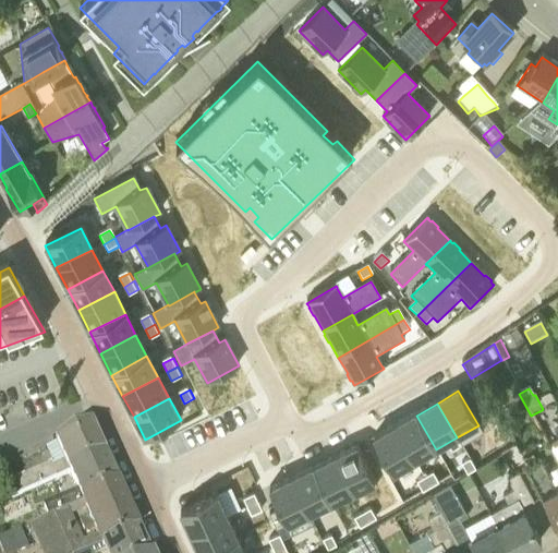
[(436,449),(416,416),(395,427),(415,461),(436,449)]
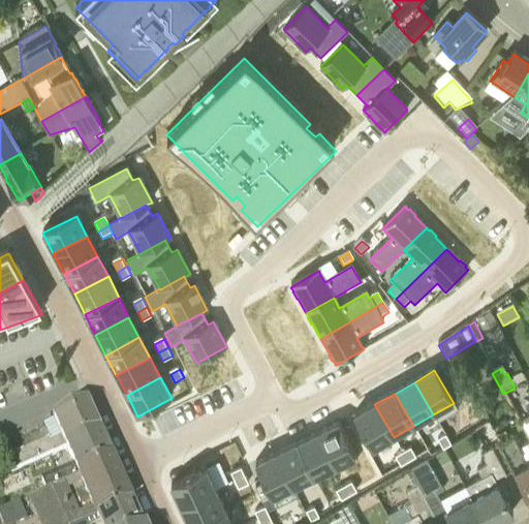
[(394,437),(374,404),(354,417),(373,449),(394,437)]
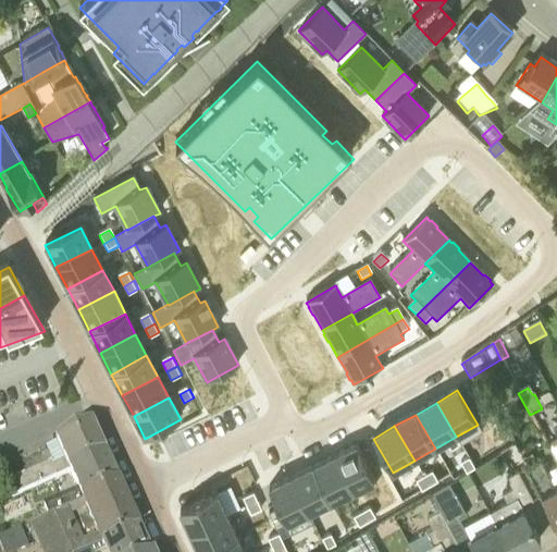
[(14,486),(20,501),(69,480),(69,479),(107,463),(93,433),(56,449),(64,468),(53,473),(51,469),(14,486)]
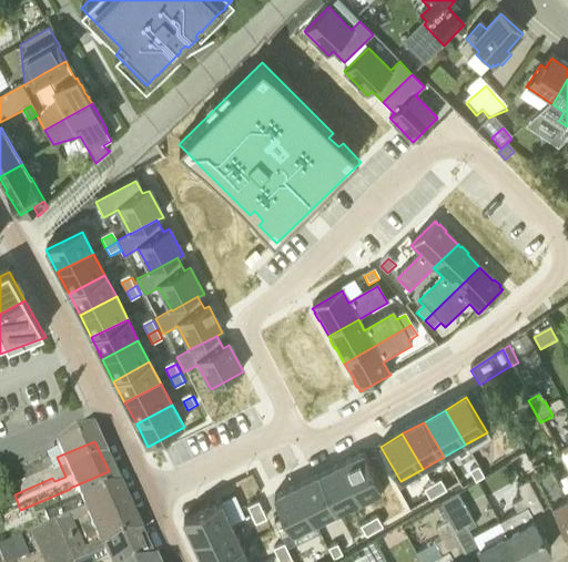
[(382,491),(364,455),(342,466),(358,502),(382,491)]
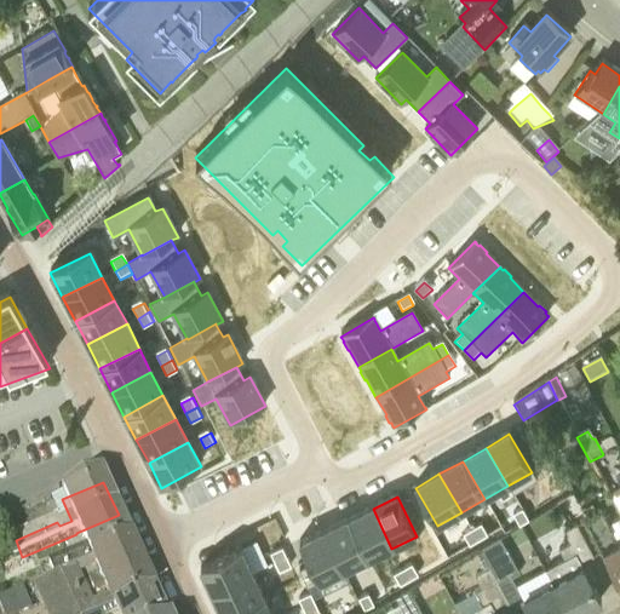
[(391,549),(373,509),(349,521),(367,561),(391,549)]
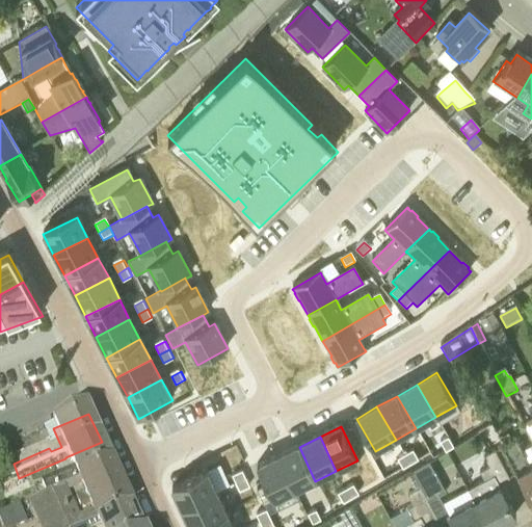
[(448,439),(440,444),(446,453),(453,449),(448,439)]
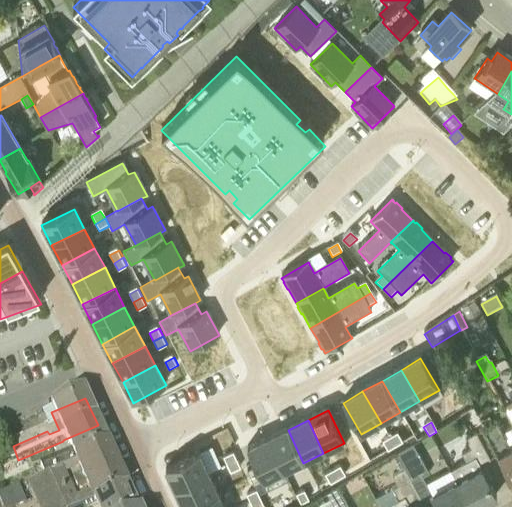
[(40,469),(44,479),(110,452),(98,425),(63,440),(63,441),(70,456),(40,469)]
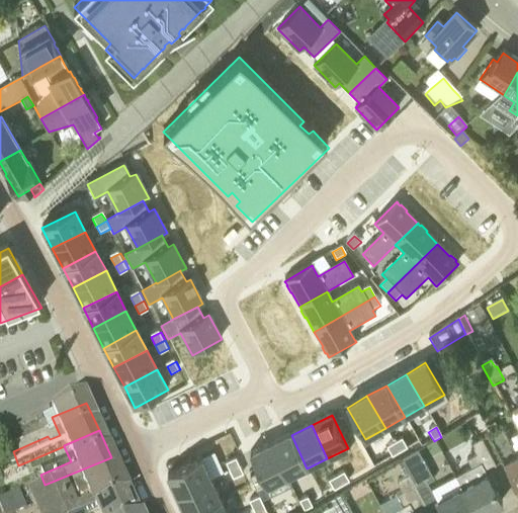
[(490,436),(517,490),(517,434),(509,440),(503,430),(490,436)]
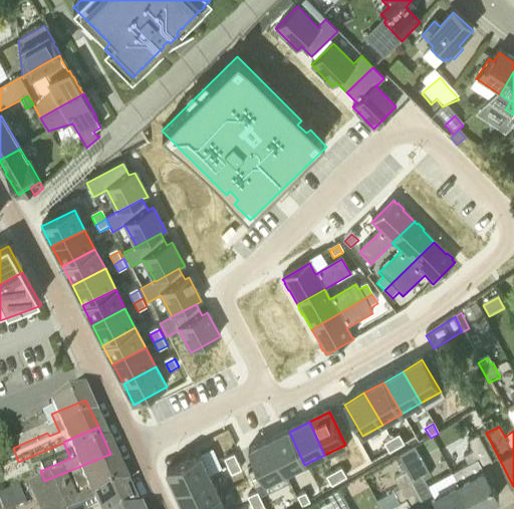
[(304,465),(289,432),(269,441),(284,474),(304,465)]
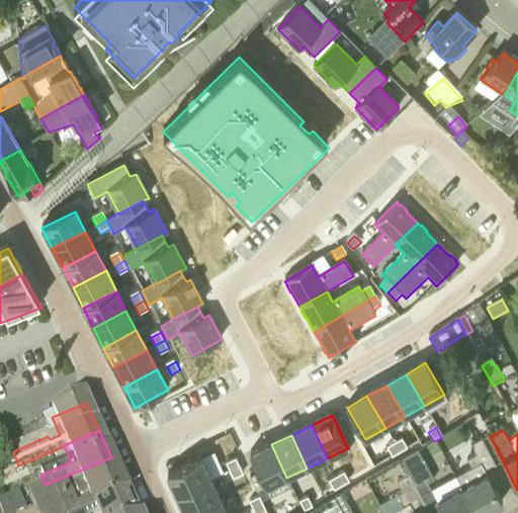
[(402,440),(395,444),(400,453),(408,449),(402,440)]
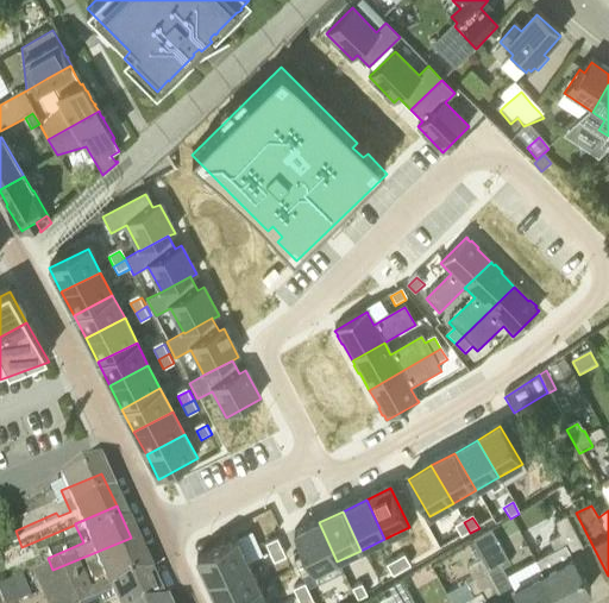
[(566,519),(562,521),(554,525),(560,538),(550,542),(553,553),(537,561),(542,575),(544,577),(558,602),(573,602),(590,594),(582,578),(585,576),(576,559),(573,560),(571,556),(583,551),(572,528),(566,519)]
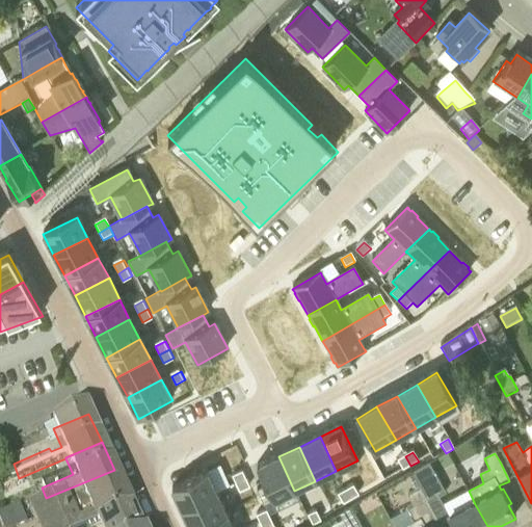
[(294,491),(278,456),(257,467),(273,501),(294,491)]
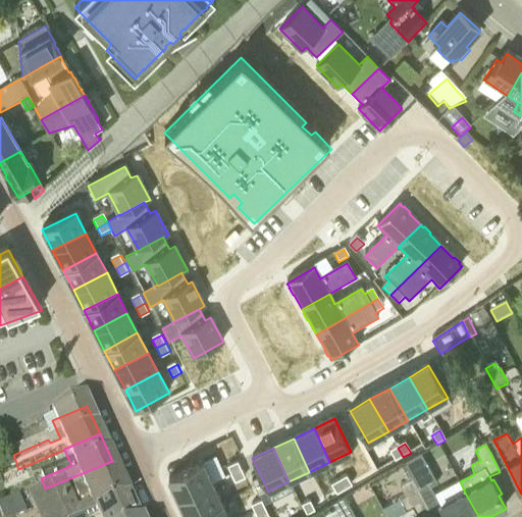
[(398,448),(389,452),(395,462),(403,457),(398,448)]
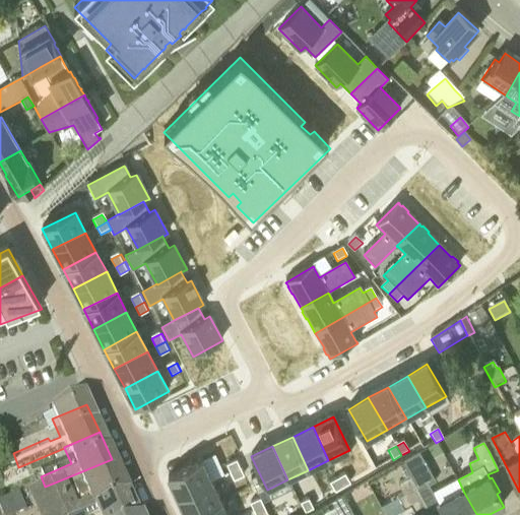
[(401,463),(409,478),(410,478),(426,507),(437,501),(430,487),(436,483),(419,453),(401,463)]
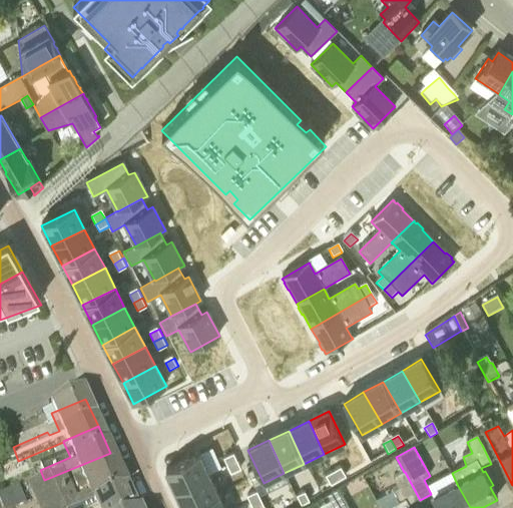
[(110,453),(44,480),(44,481),(28,489),(35,507),(97,507),(129,495),(110,453)]
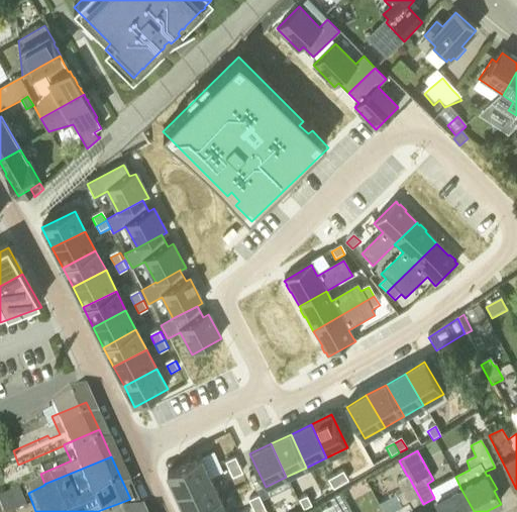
[(167,475),(177,495),(210,480),(201,459),(167,475)]
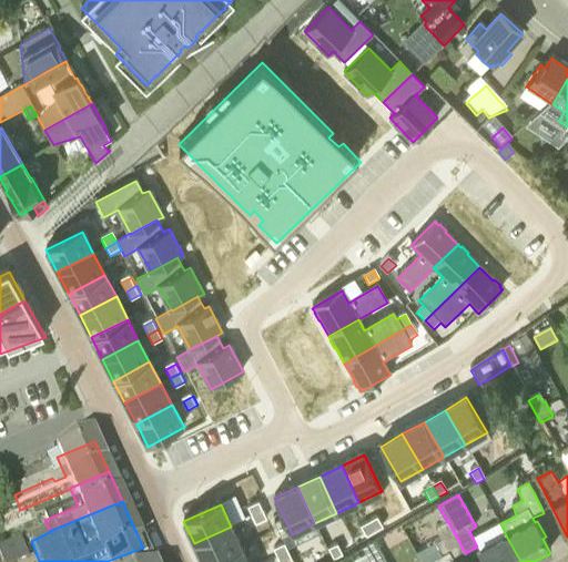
[(256,504),(245,510),(250,519),(260,513),(256,504)]
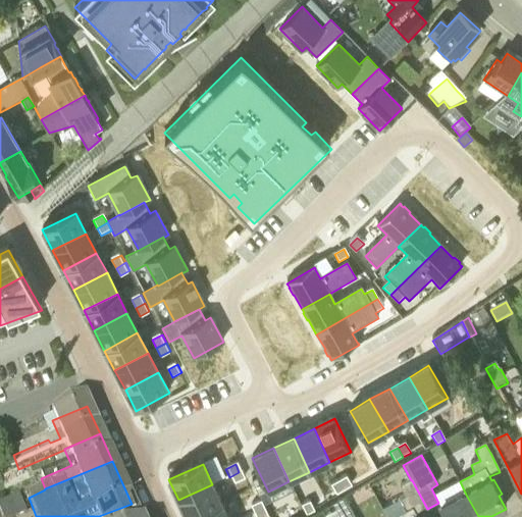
[(239,472),(229,477),(232,485),(243,480),(239,472)]
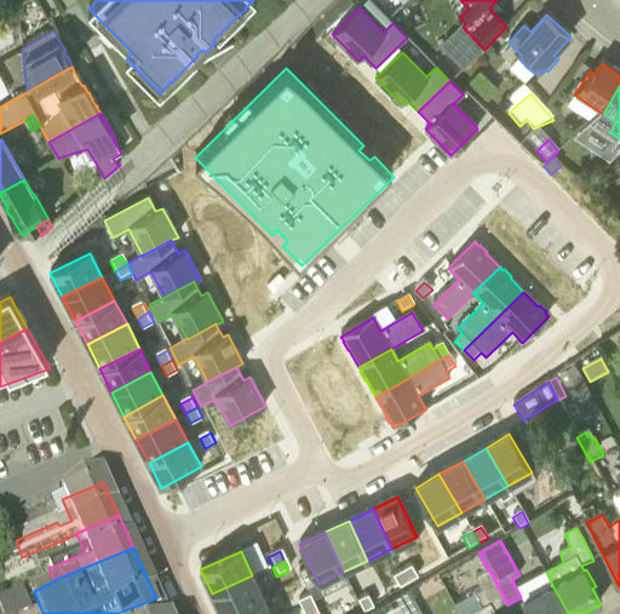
[(412,567),(402,572),(409,584),(418,578),(412,567)]
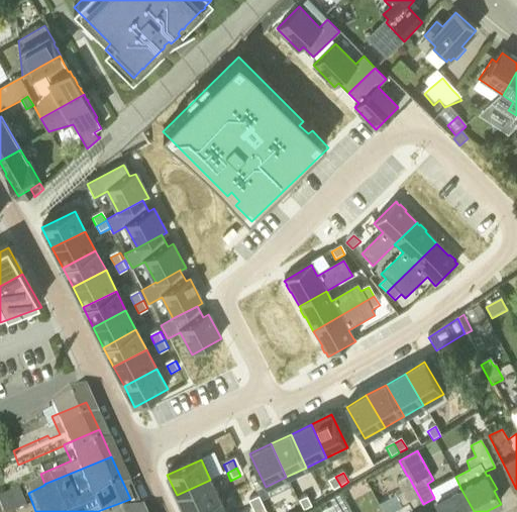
[(413,511),(424,505),(423,504),(408,476),(407,476),(396,483),(401,493),(396,496),(402,508),(396,511),(413,511)]
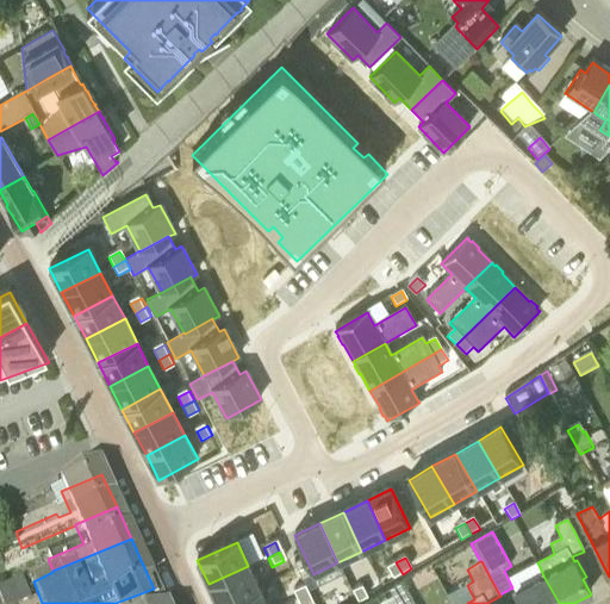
[(396,562),(387,568),(393,579),(403,574),(396,562)]
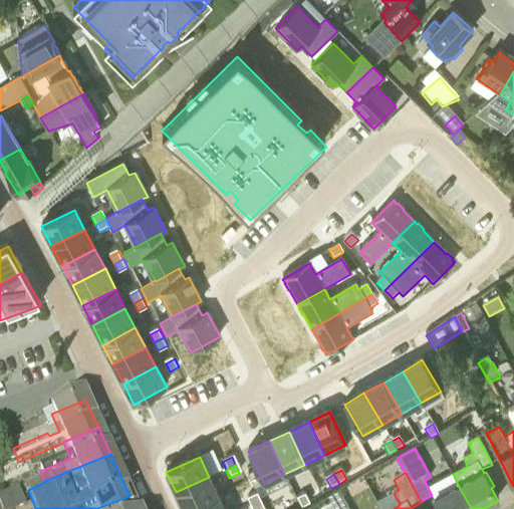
[(194,508),(218,497),(209,477),(176,492),(183,508),(194,508)]
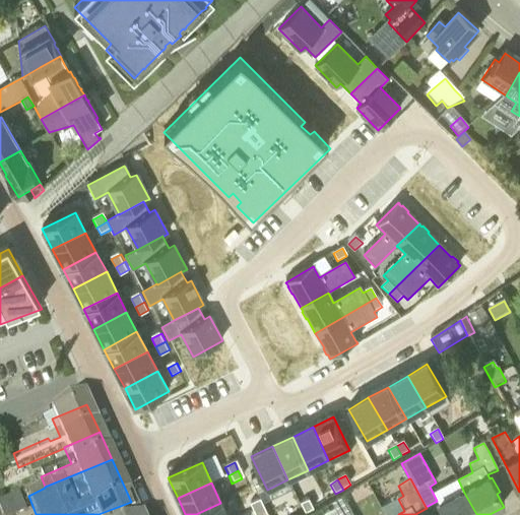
[(464,493),(463,491),(438,504),(439,506),(437,507),(441,514),(476,514),(464,493)]
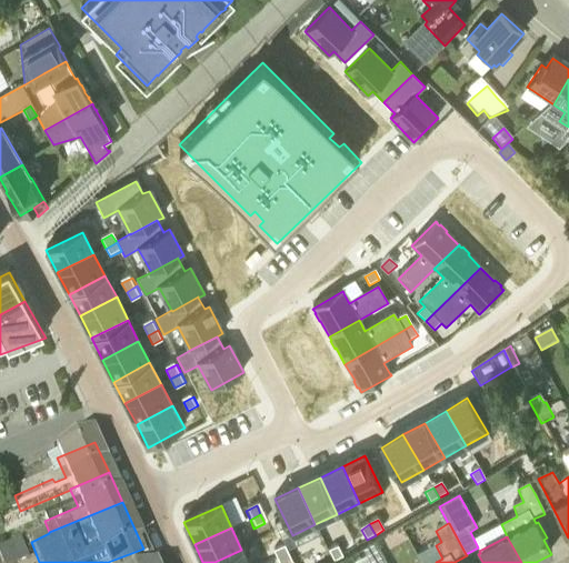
[(383,562),(373,544),(360,551),(368,562),(383,562)]
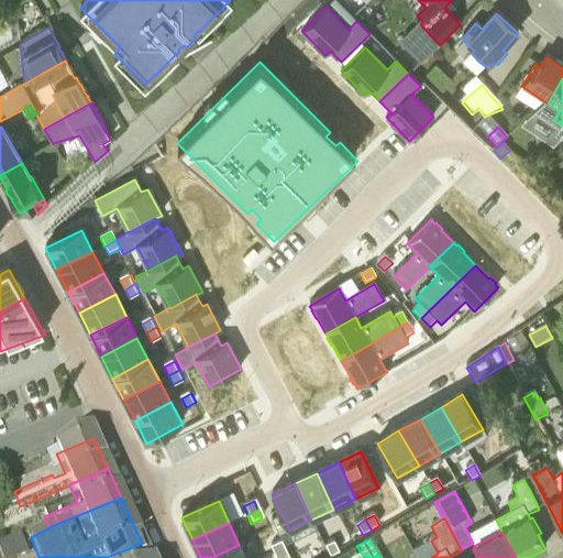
[(0,550),(0,557),(26,557),(20,542),(0,550)]
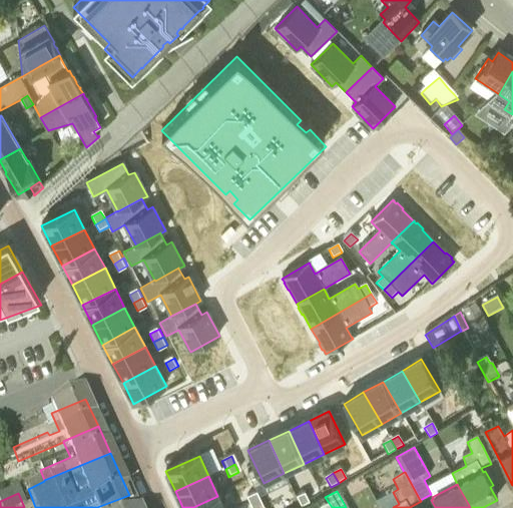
[(255,493),(245,498),(249,506),(260,501),(255,493)]
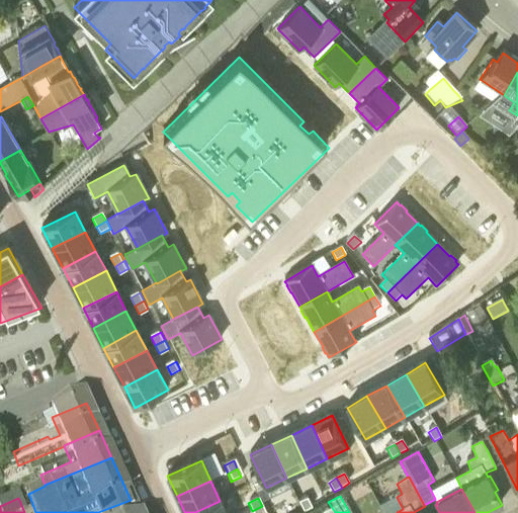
[(137,512),(131,500),(98,512),(137,512)]
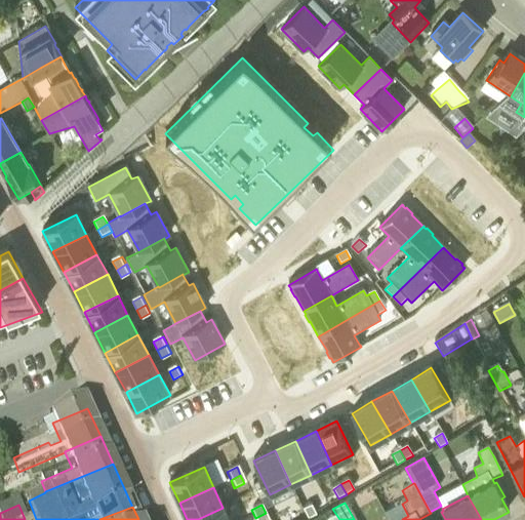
[(228,519),(223,508),(198,519),(228,519)]
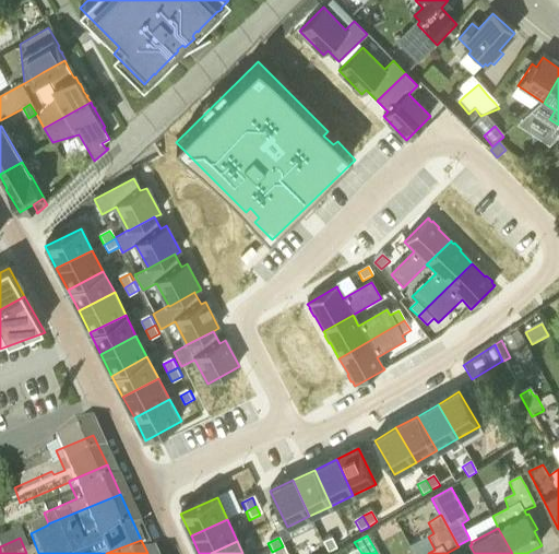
[(332,541),(324,546),(328,553),(335,553),(337,552),(332,541)]
